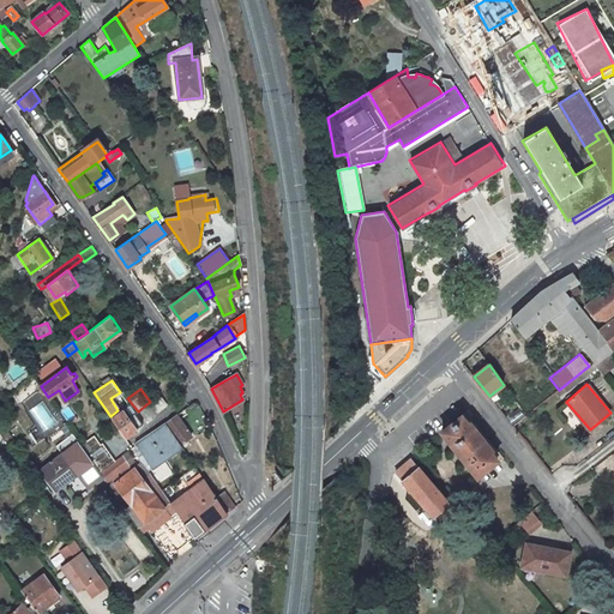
[(25,411),(41,402),(36,393),(20,402),(25,411)]
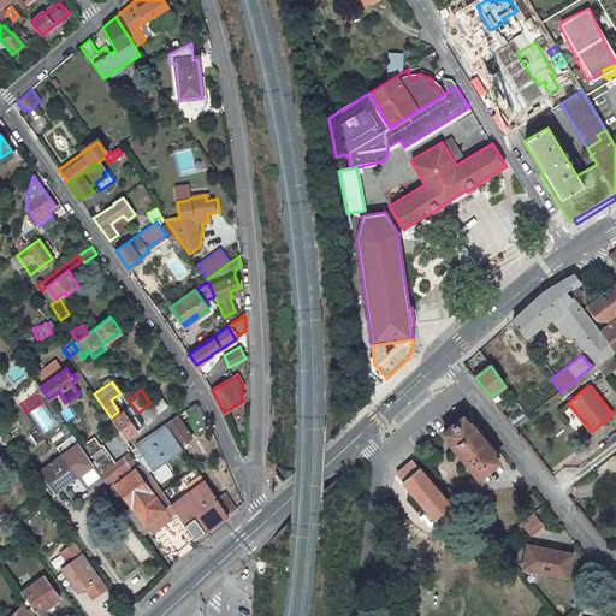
[(167,406),(160,397),(146,408),(146,407),(144,408),(152,418),(167,406)]
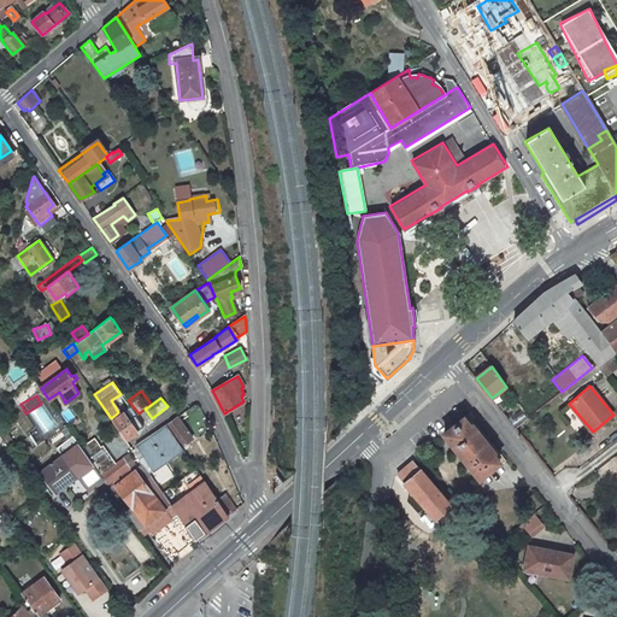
[(127,416),(123,412),(112,421),(125,440),(144,425),(136,416),(129,421),(127,416)]
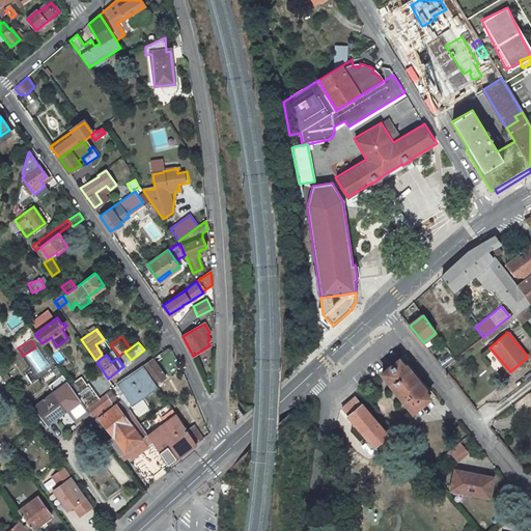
[(165,378),(152,358),(143,365),(156,384),(165,378)]
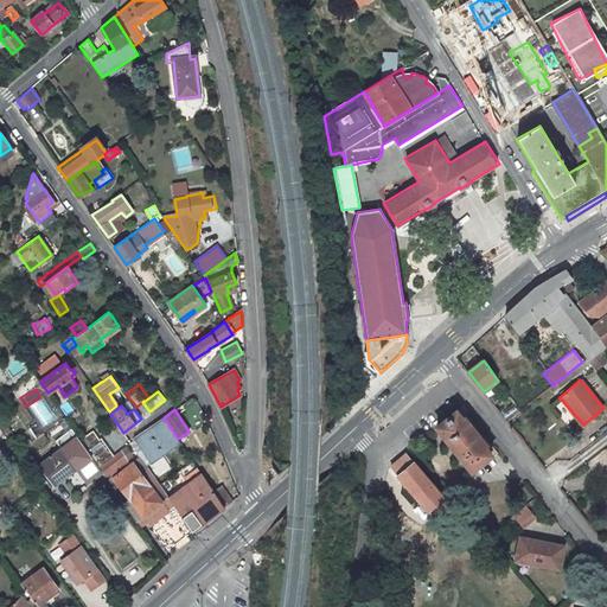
[(472,423),(460,409),(436,429),(471,472),(496,453),(472,423)]
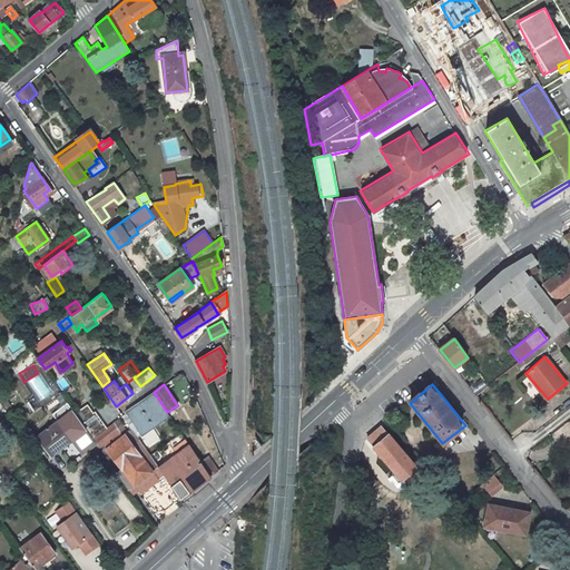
[(25,385),(15,391),(22,403),(31,397),(25,385)]
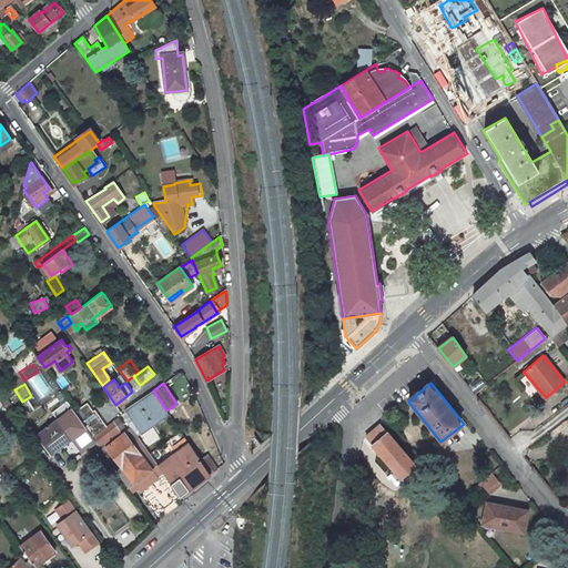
[(153,425),(169,414),(153,391),(125,411),(124,417),(131,428),(138,436),(146,429),(143,424),(149,421),(153,425)]
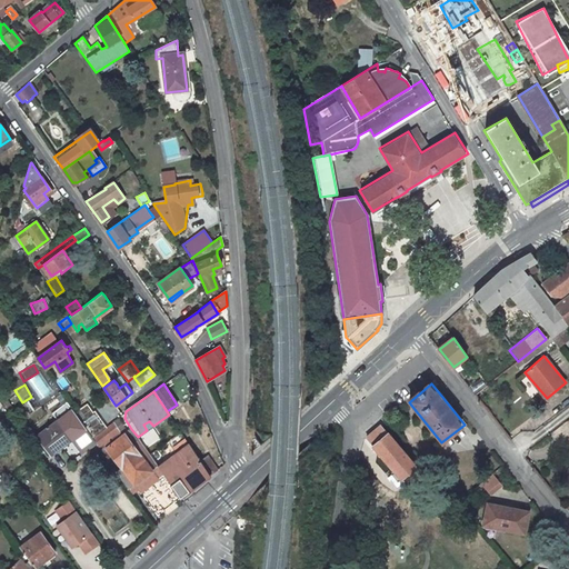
[(37,437),(51,456),(86,428),(72,409),(37,437)]
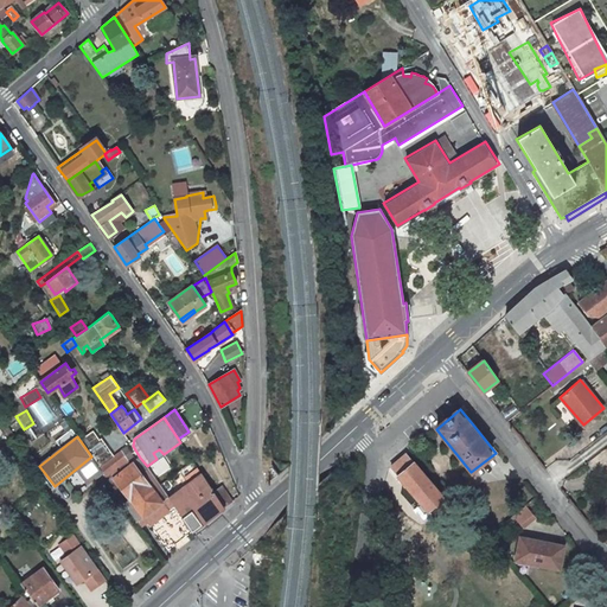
[(215,436),(202,438),(204,453),(216,452),(215,436)]
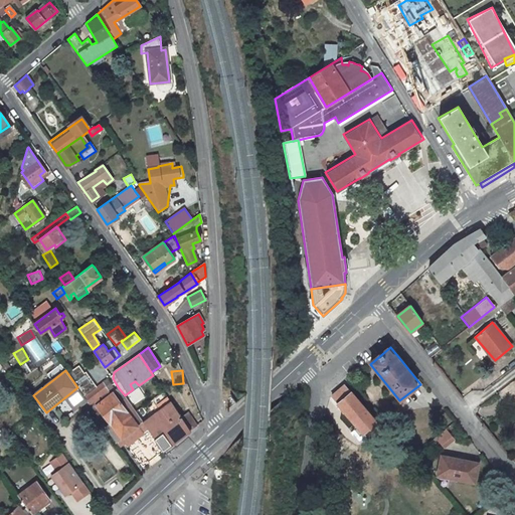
[(110,382),(107,378),(83,396),(89,404),(108,389),(105,385),(110,382)]
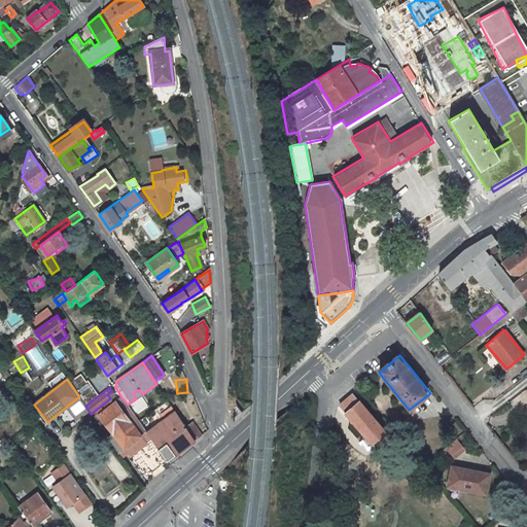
[(89,389),(79,396),(85,405),(95,397),(94,396),(97,394),(93,390),(91,392),(89,389)]
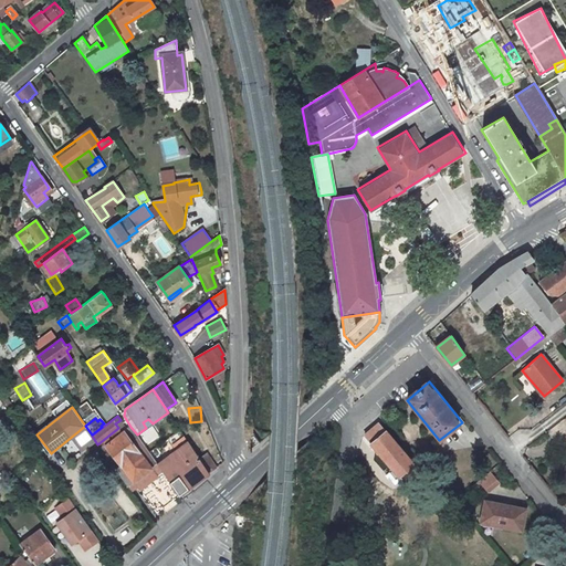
[(146,428),(153,423),(148,419),(143,422),(146,428)]
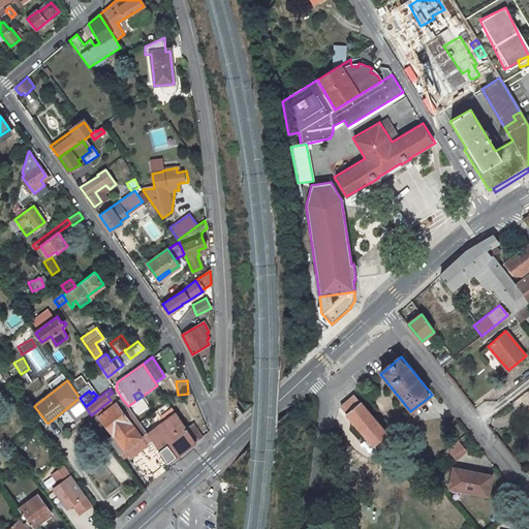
[(354,397),(352,398),(340,408),(372,445),(386,433),(354,397)]
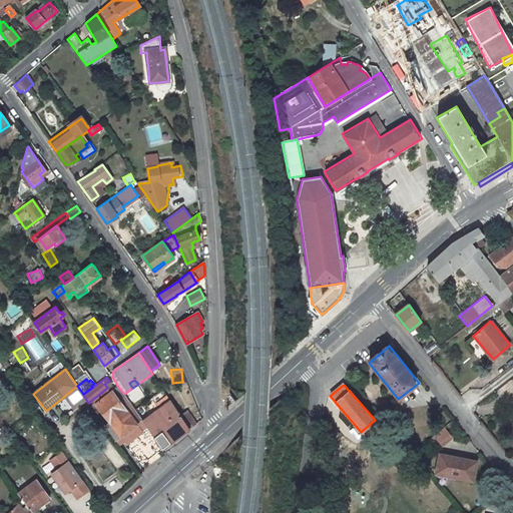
[(124,394),(118,387),(111,391),(123,408),(130,403),(124,394)]
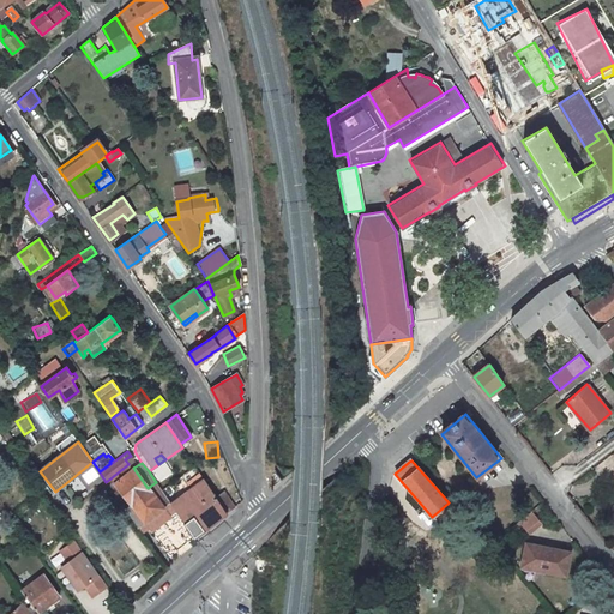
[(128,464),(106,482),(109,487),(112,485),(132,470),(128,464)]
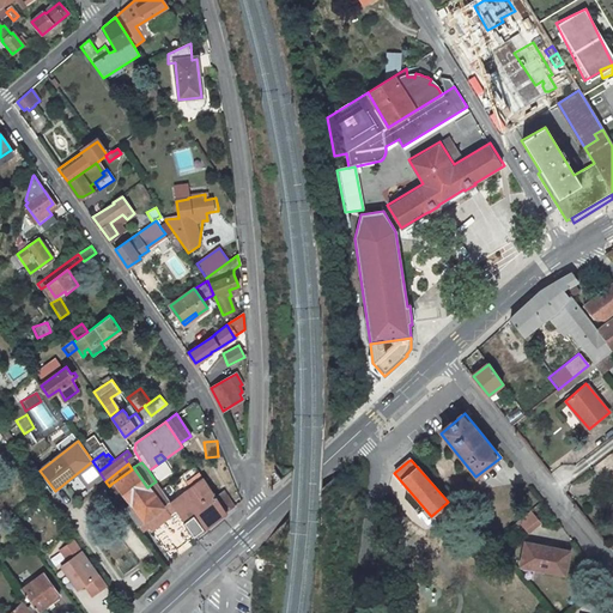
[(170,502),(156,481),(147,487),(133,467),(132,469),(111,484),(109,486),(116,496),(133,520),(137,525),(143,521),(144,520),(147,525),(151,529),(176,511),(171,504),(170,502)]
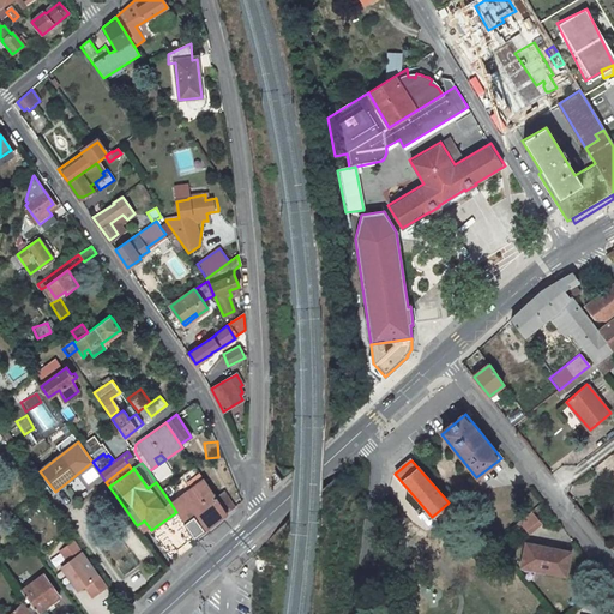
[(227,513),(204,480),(172,505),(176,512),(184,522),(188,518),(199,534),(227,513)]
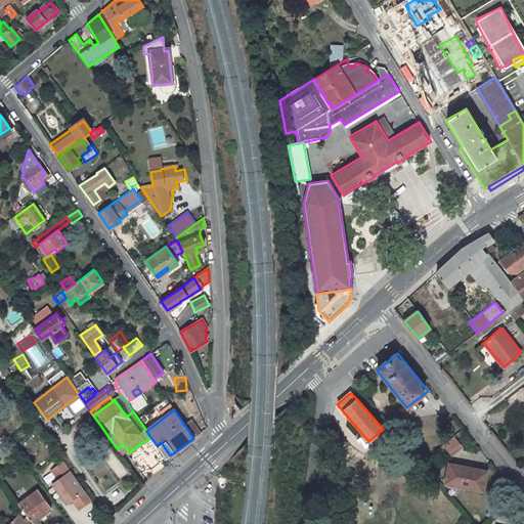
[(193,438),(200,433),(190,420),(184,425),(193,438)]
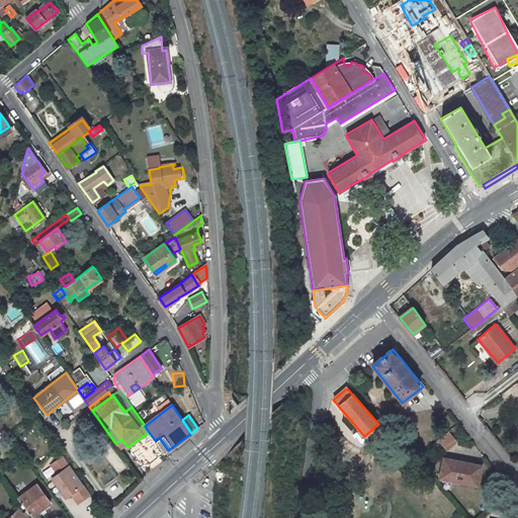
[(456,444),(451,437),(441,445),(446,452),(456,444)]
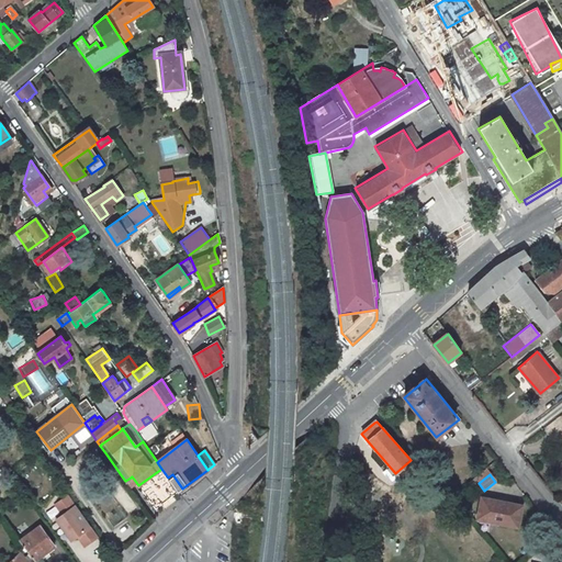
[(128,486),(135,481),(132,476),(131,478),(125,481),(128,486)]
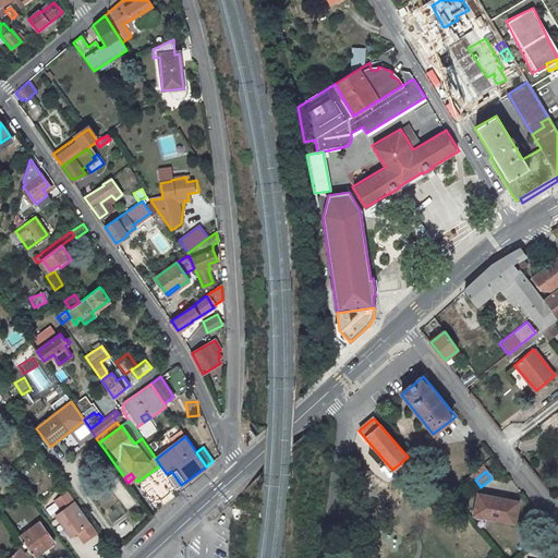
[(122,481),(111,486),(124,511),(135,506),(122,481)]
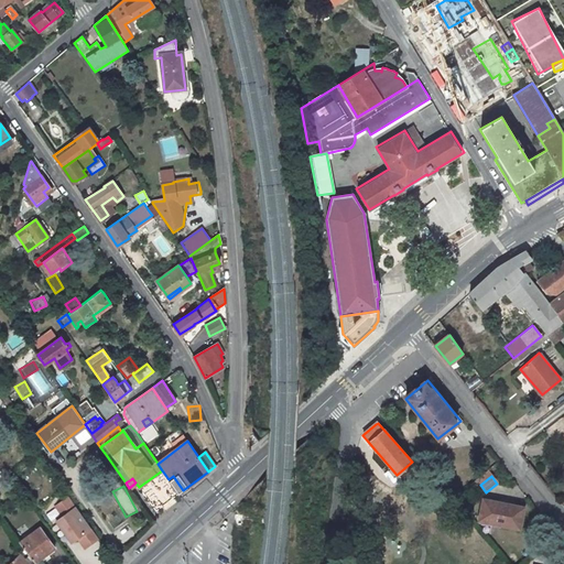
[(98,539),(69,498),(55,507),(63,518),(56,522),(72,543),(78,539),(85,549),(98,539)]
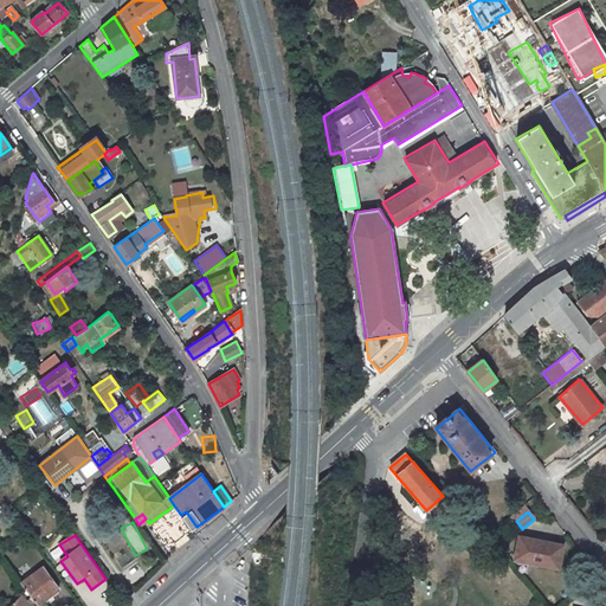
[(562,545),(520,536),(515,558),(558,566),(562,545)]
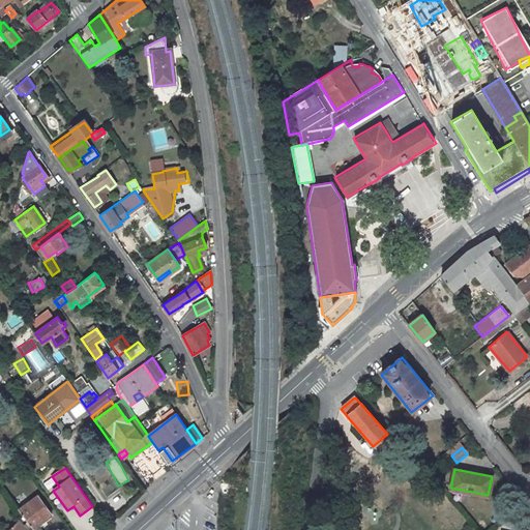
[(51,516),(37,498),(20,510),(33,529),(37,526),(40,529),(47,525),(43,521),(51,516)]
